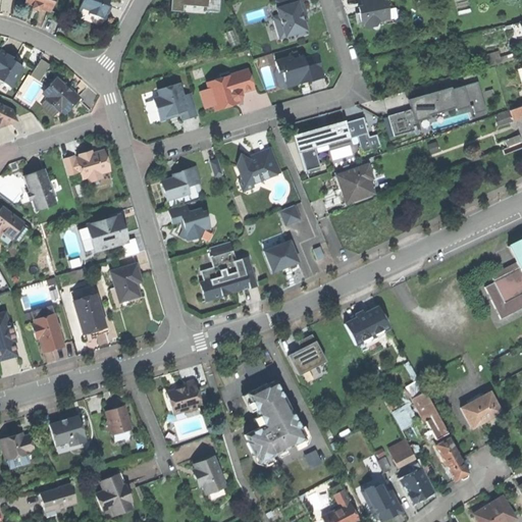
[(39,9),(49,12),(53,0),(25,0),(24,3),(32,6),(31,9),(34,11),(38,13),(39,9)]
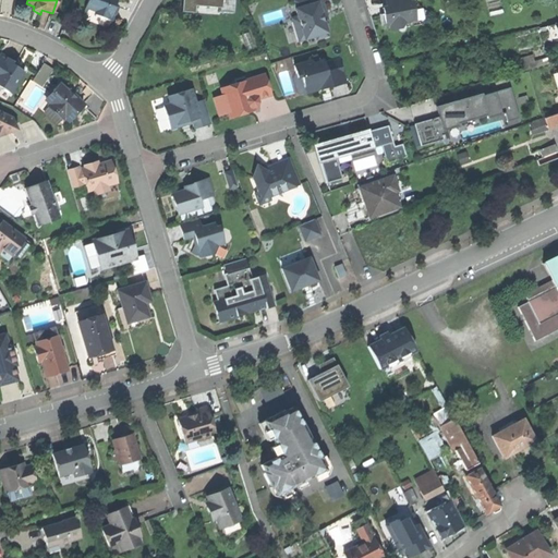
[(117,8),(114,7),(117,0),(87,0),(85,9),(95,12),(94,15),(107,21),(108,17),(113,20),(114,13),(117,8)]
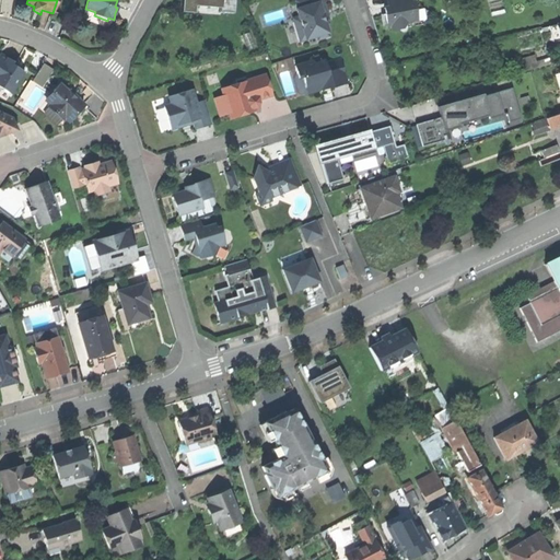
[(234,14),(235,1),(234,0),(182,0),(182,13),(195,14),(195,8),(195,0),(196,0),(221,2),(221,10),(221,13),(234,14)]
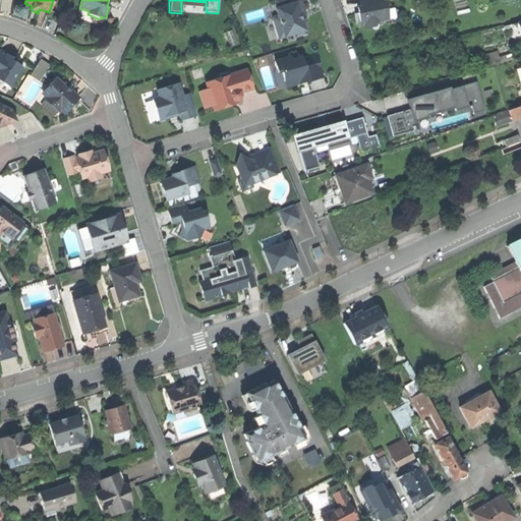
[(181,0),(181,7),(206,9),(206,2),(182,0),(181,0)]
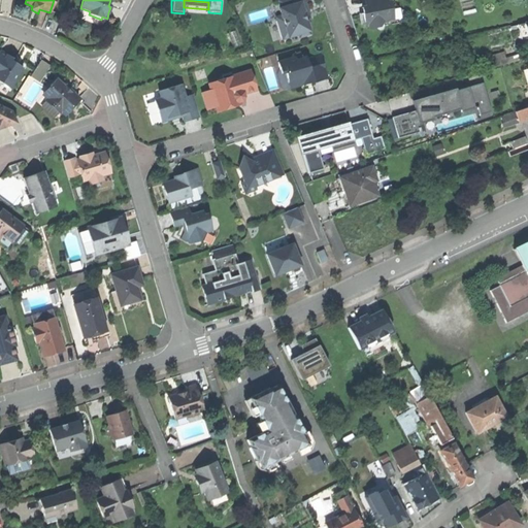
[(299,38),(309,35),(305,21),(304,17),(302,12),(306,11),(304,3),(308,2),(307,0),(284,0),(285,1),(278,2),(282,9),(279,10),(283,18),(276,20),(283,39),(298,35),(299,38)]
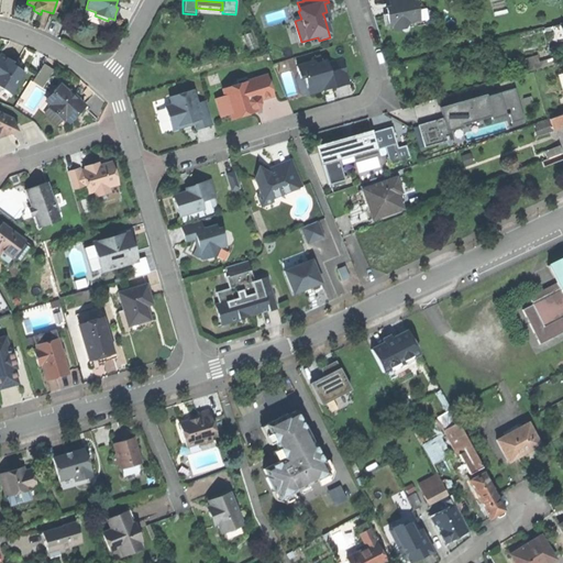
[(410,23),(420,22),(417,4),(415,4),(412,0),(388,0),(390,10),(388,10),(389,15),(388,17),(384,17),(385,23),(386,29),(395,28),(396,33),(406,31),(410,23)]
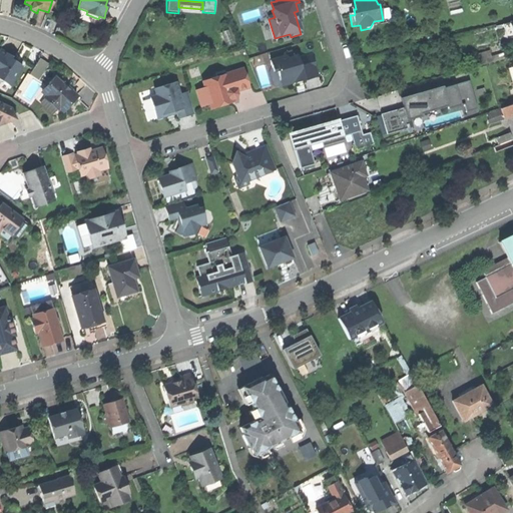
[(0,81),(9,87),(22,67),(20,66),(21,63),(7,55),(0,50),(0,81)]
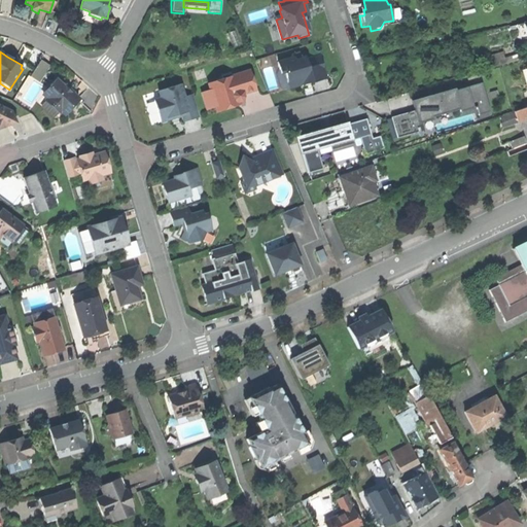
[(312,83),(326,79),(320,58),(306,62),(305,58),(294,61),(294,59),(277,63),(279,70),(284,73),(287,83),(301,80),(304,82),(311,80),(311,83),(312,83)]
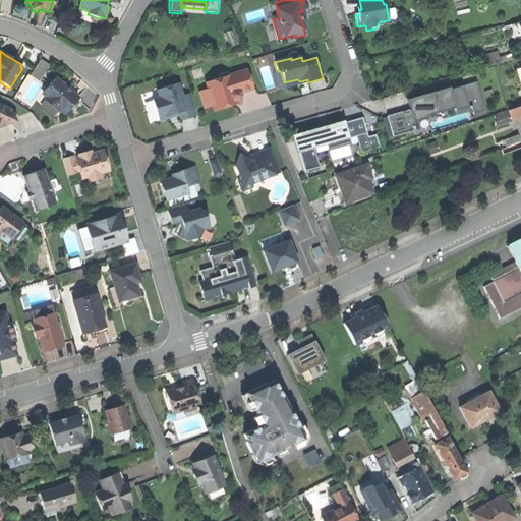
[(41,60),(31,76),(40,81),(50,65),(41,60)]
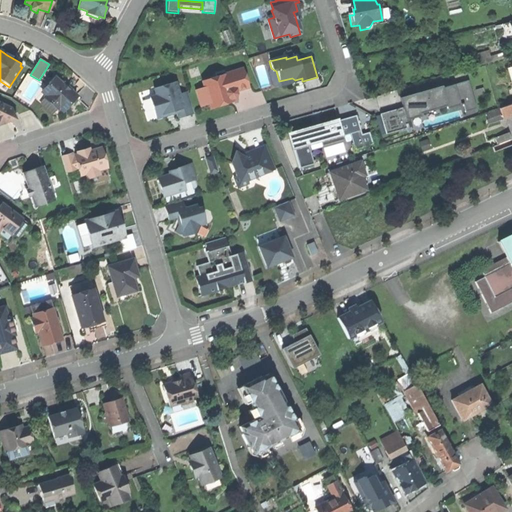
[(232,103),(232,100),(234,99),(236,95),(236,92),(248,88),(243,70),(202,82),(204,89),(195,91),(200,107),(209,105),(210,109),(223,106),(232,103)]
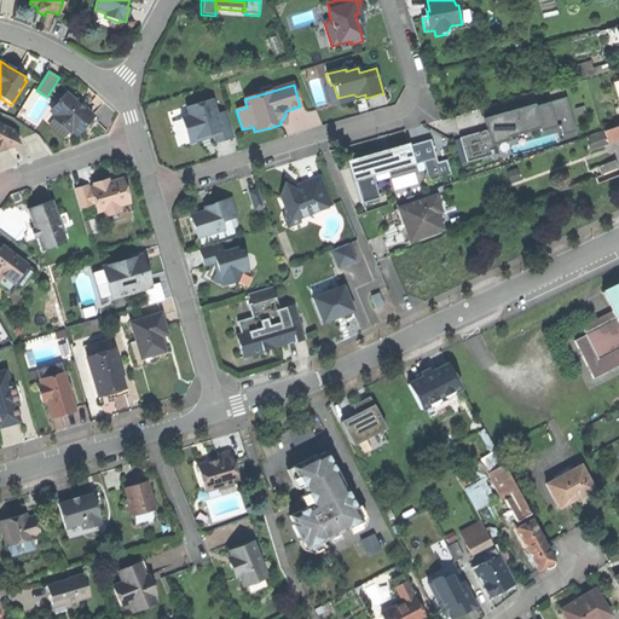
[(75,102),(65,93),(58,100),(59,102),(51,111),(56,116),(53,119),(69,132),(71,129),(76,134),(93,116),(80,104),(75,100),(75,102)]
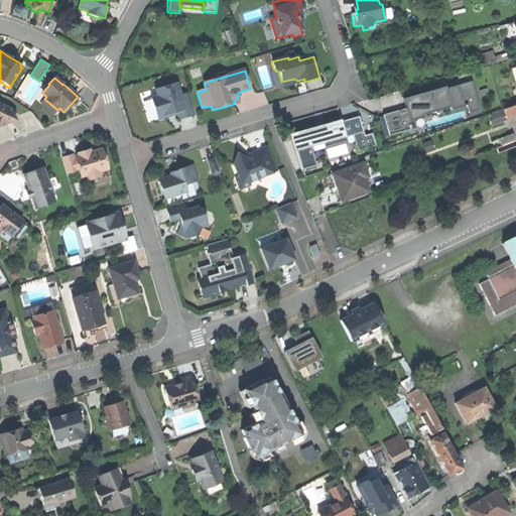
[(283,88),(304,82),(304,79),(297,81),(294,79),(281,82),(283,88)]
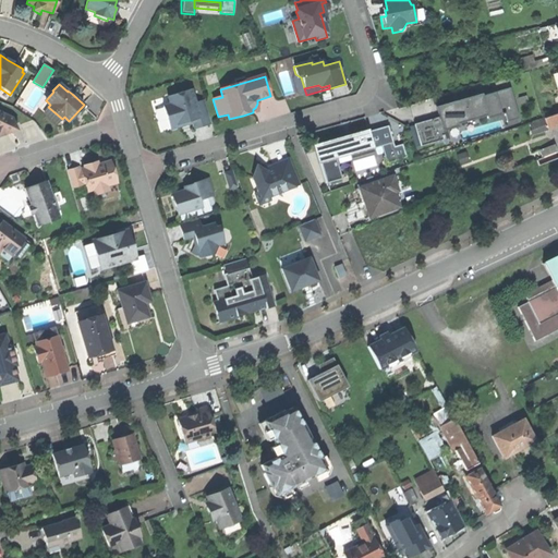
[(482,94),(435,107),(438,118),(414,124),(421,146),(448,138),(446,131),(459,126),(459,124),(487,117),(487,119),(505,113),(507,122),(520,119),(511,88),(483,96),(482,94)]
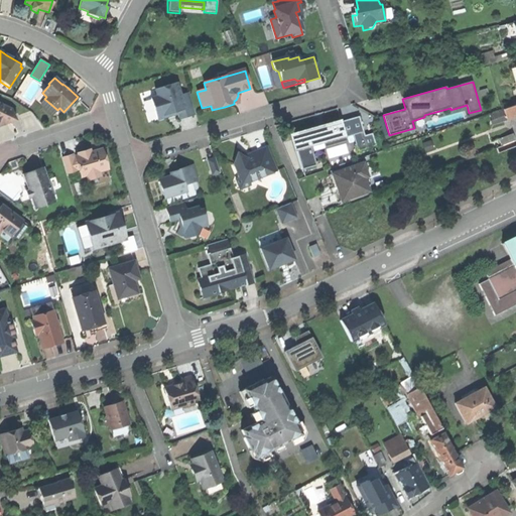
[(188,94),(180,96),(176,84),(154,90),(157,97),(150,99),(157,121),(163,119),(167,118),(168,115),(177,112),(179,120),(196,115),(188,94)]
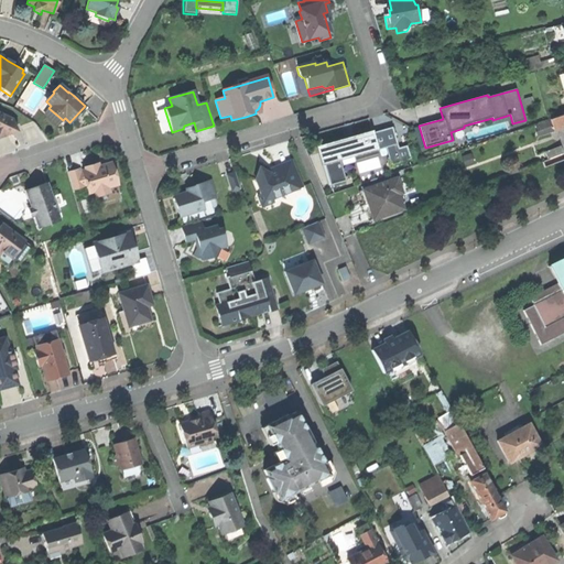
[(0,139),(12,134),(15,128),(12,120),(0,114),(0,139)]
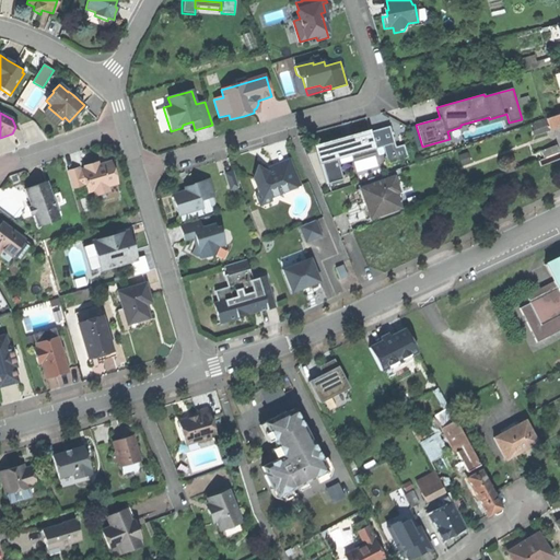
[(550,129),(559,125),(559,115),(533,125),(536,132),(549,127),(550,129)]
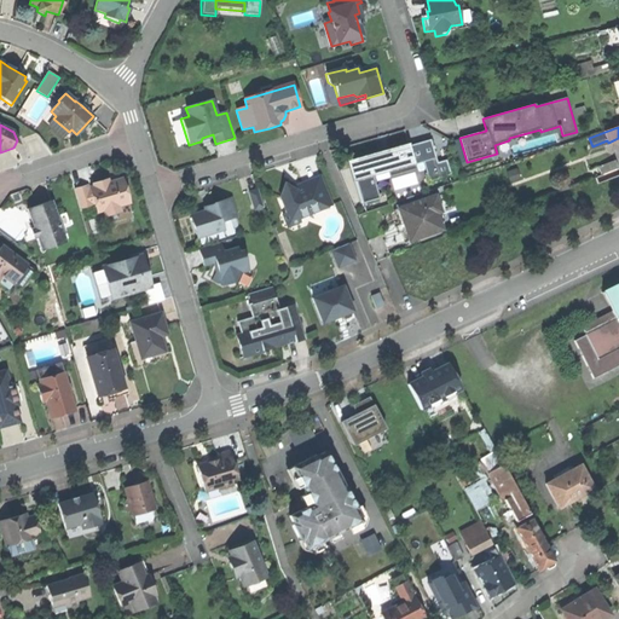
[(423,161),(437,157),(432,140),(410,146),(409,144),(391,150),(391,151),(385,154),(383,151),(350,161),(362,203),(379,198),(372,175),(423,161)]
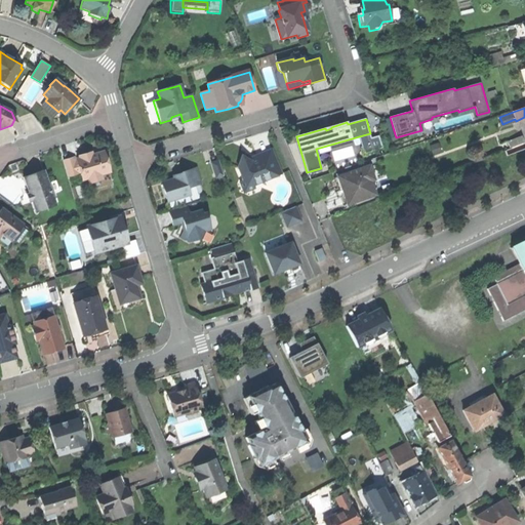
[(371,138),(370,133),(359,136),(363,154),(371,152),(368,139),(371,138)]
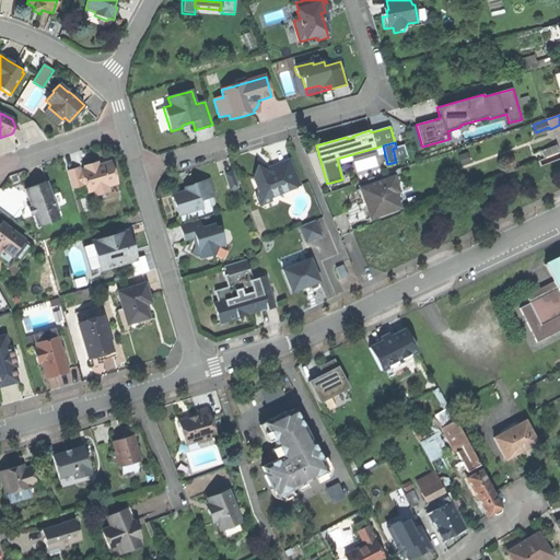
[(396,162),(408,159),(404,146),(396,148),(393,149),(396,162)]
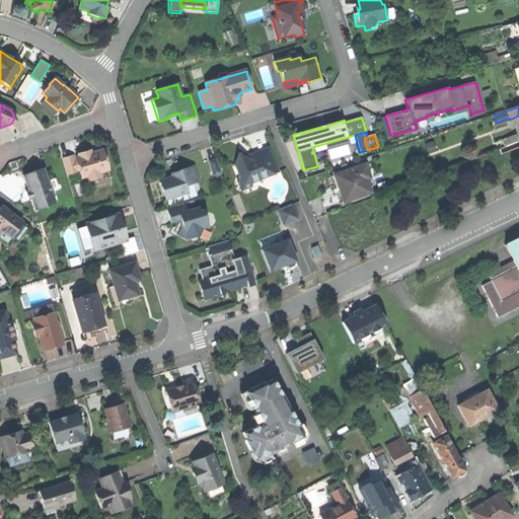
[(506,147),(518,142),(515,136),(504,140),(506,147)]
